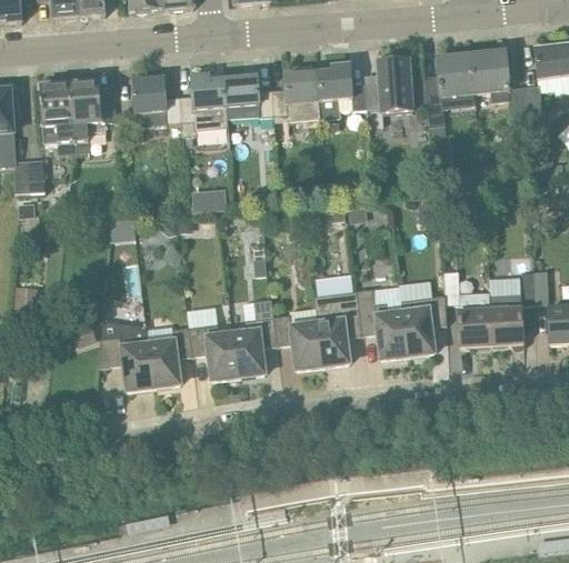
[(0,0),(0,20),(22,19),(21,0),(0,0)]
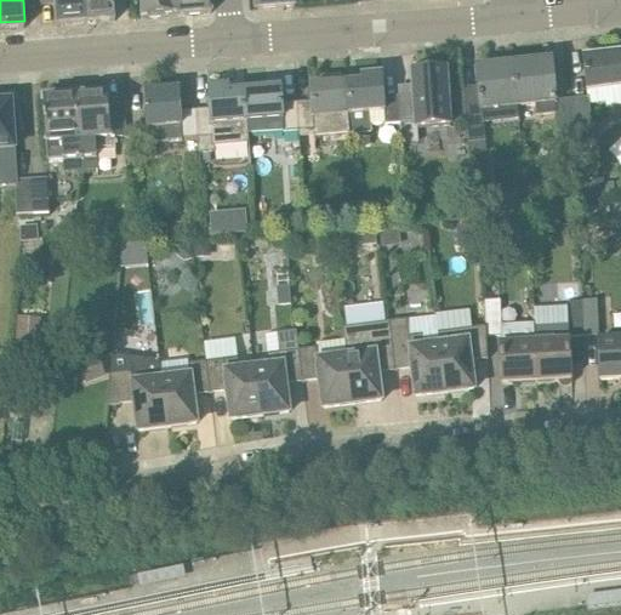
[(55,0),(57,20),(86,17),(85,0),(55,0)]
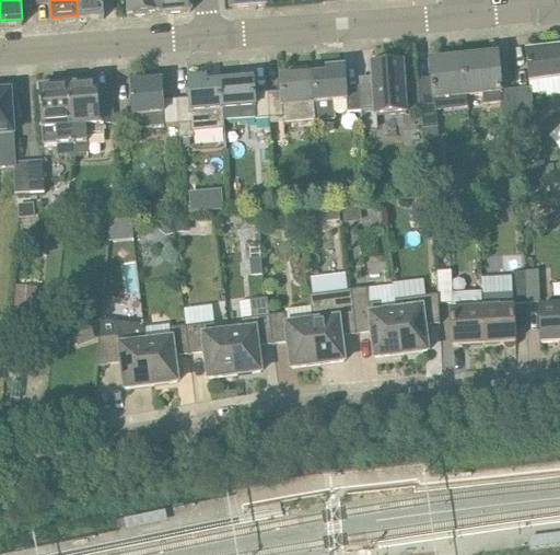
[(77,0),(78,15),(104,14),(103,0),(77,0)]
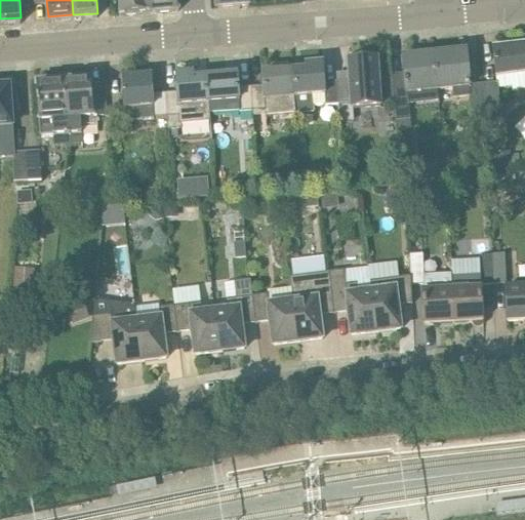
[(148,8),(147,0),(117,0),(118,10),(148,8)]
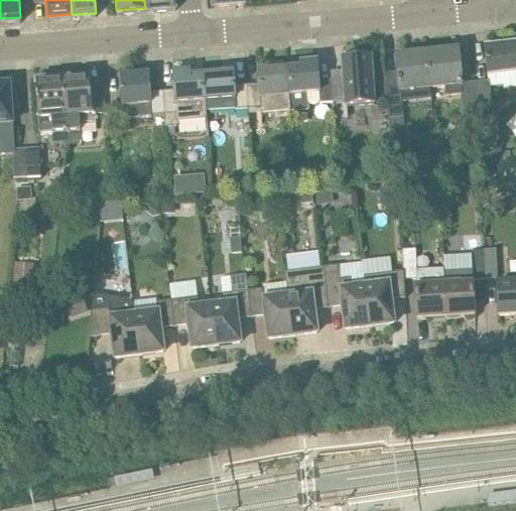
[(144,0),(145,8),(174,7),(173,0),(144,0)]
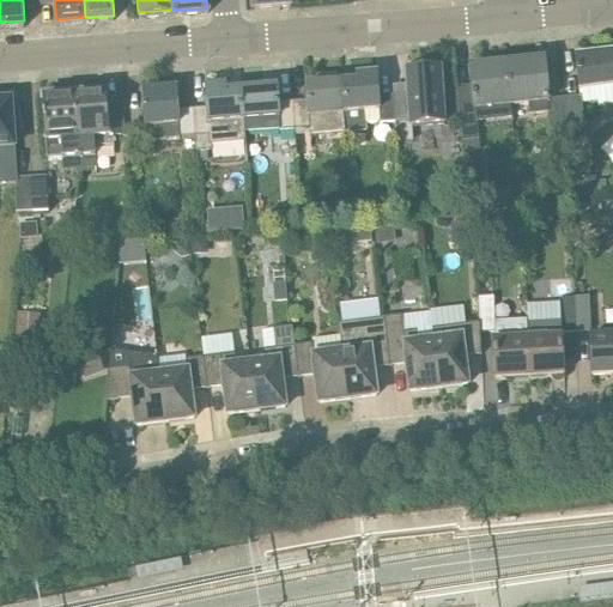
[(581,86),(612,83),(612,48),(577,53),(581,86)]
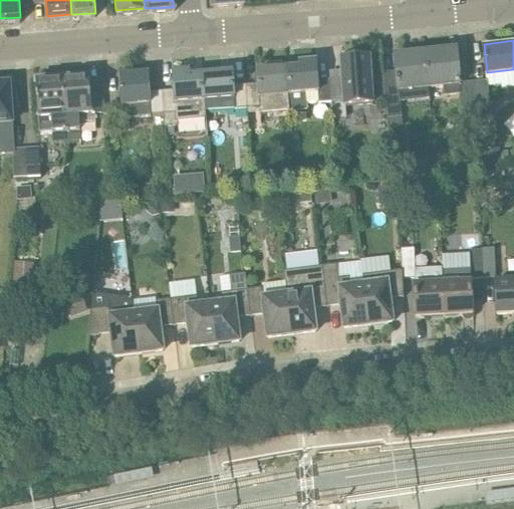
[(476,104),(473,78),(459,79),(456,47),(425,50),(429,86),(444,84),(445,92),(460,90),(461,105),(476,104)]
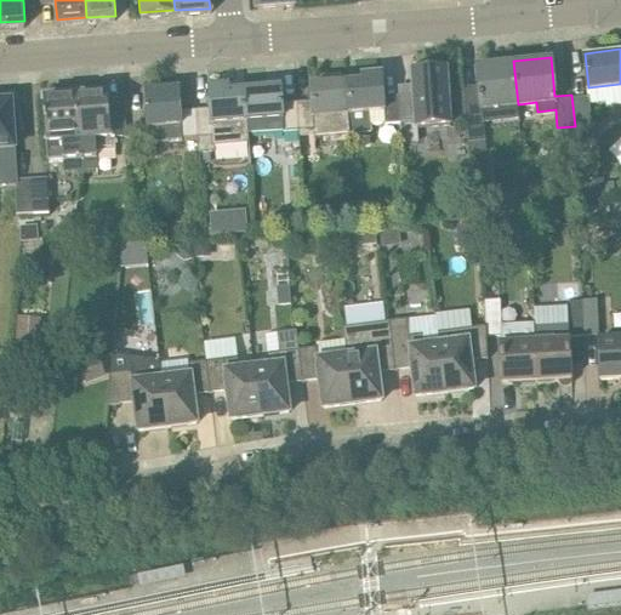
[(519,114),(518,104),(513,61),(477,64),(479,81),(463,83),(468,136),(484,135),(483,118),(519,114)]
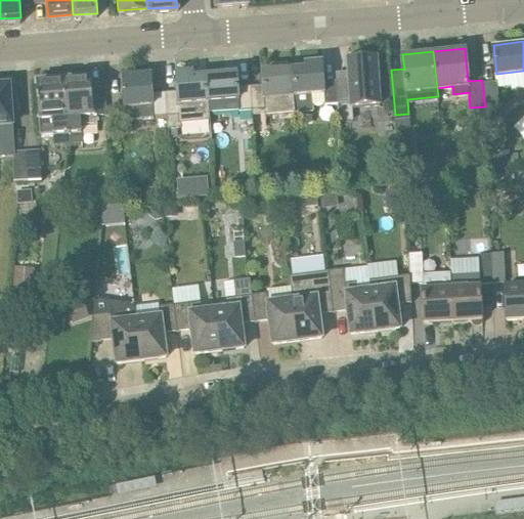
[(337,77),(339,100),(340,116),(350,115),(350,100),(351,105),(380,103),(378,71),(376,71),(375,56),(348,58),(349,76),(337,77)]
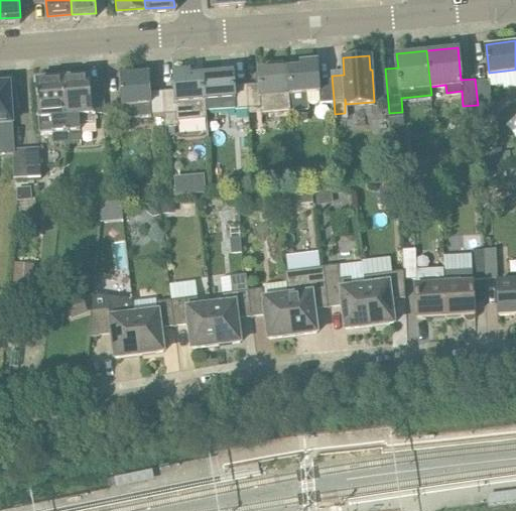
[(334,99),(332,76),(319,77),(318,58),(300,60),(301,65),(288,66),(291,109),(308,108),(307,101),(334,99)]
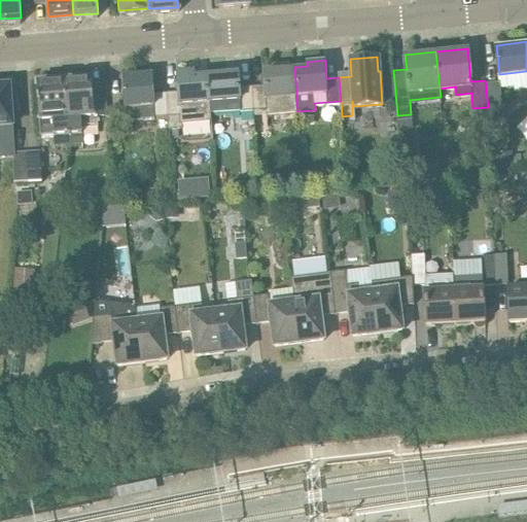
[(253,113),(297,111),(294,67),(264,69),(265,82),(252,83),(253,107),(253,113)]
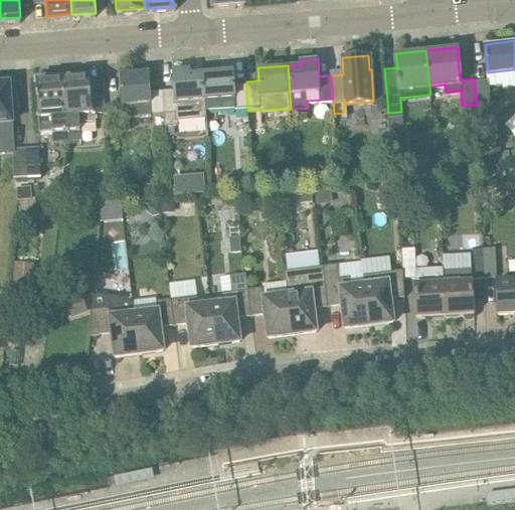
[(205,108),(203,71),(190,72),(189,67),(173,69),(174,87),(161,88),(163,111),(164,111),(165,125),(178,124),(178,118),(206,116),(205,108)]
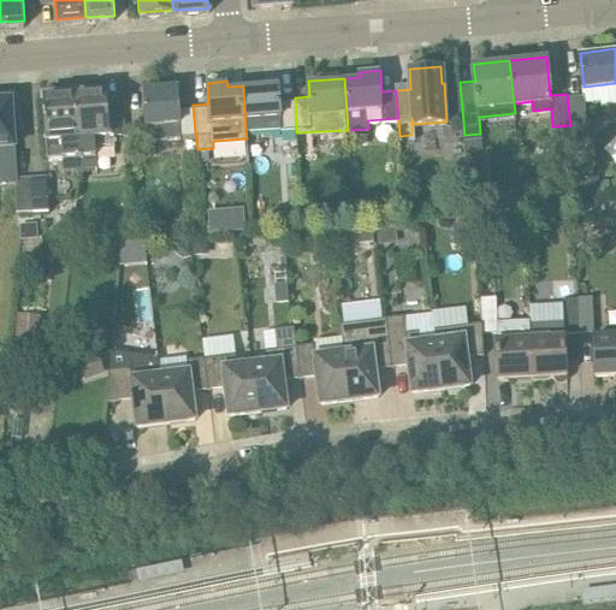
[(296,125),(295,98),(279,99),(278,83),(243,86),(246,129),(296,125)]
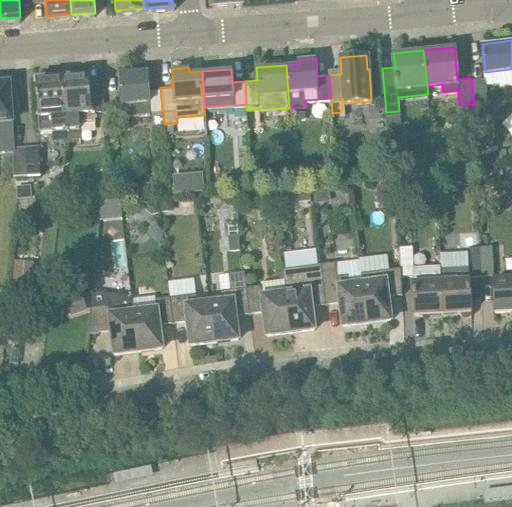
[(162,110),(160,87),(148,88),(147,70),(119,72),(122,114),(151,113),(151,111),(162,110)]
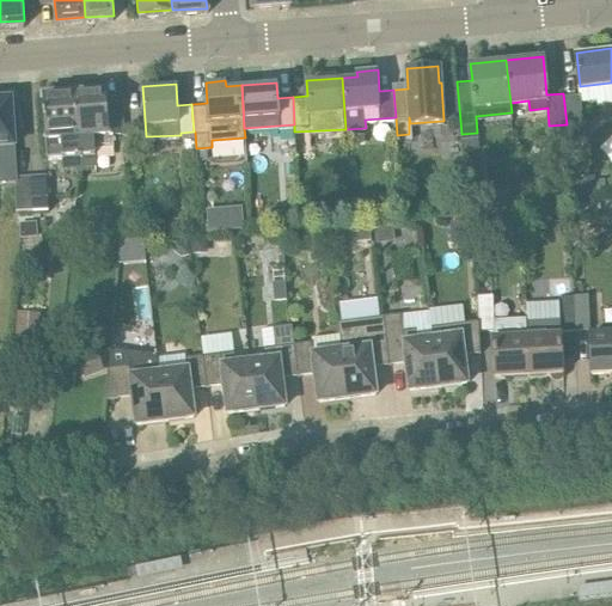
[(73,92),(78,165),(96,164),(95,145),(114,144),(112,130),(124,130),(122,95),(109,96),(108,90),(103,90),(99,87),(92,89),(89,91),(73,92)]
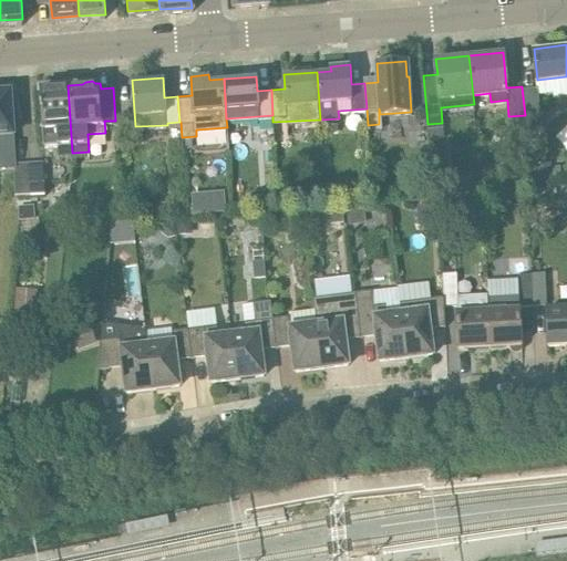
[(72,153),(68,85),(55,85),(52,84),(45,84),(42,86),(38,87),(41,128),(42,128),(43,142),(58,141),(58,154),(72,153)]
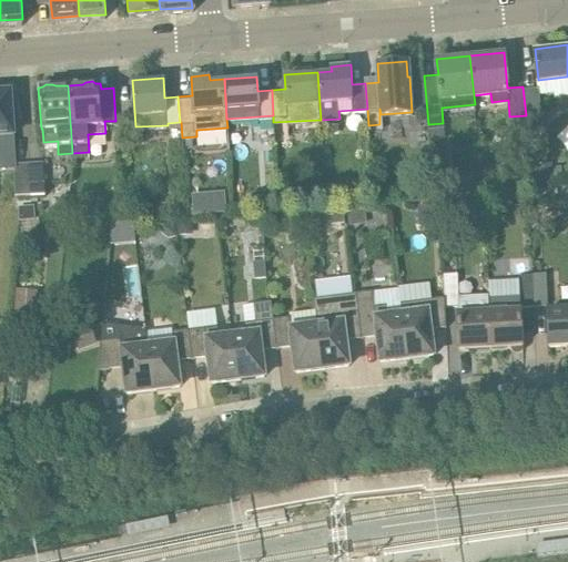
[(523,87),(526,115),(541,113),(538,84),(523,87)]
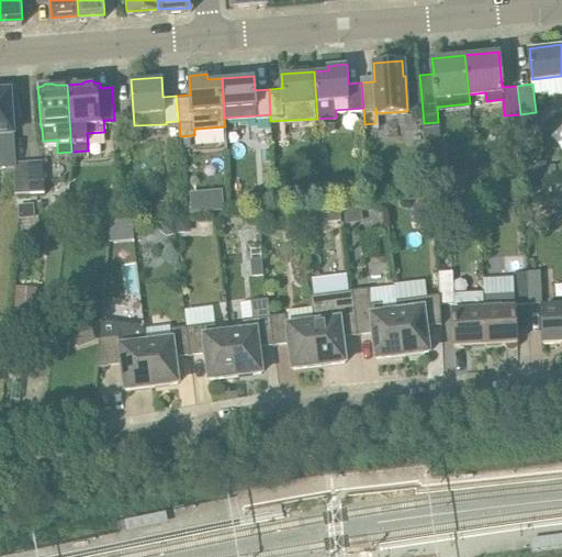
[(0,89),(0,164),(15,164),(14,133),(15,133),(14,115),(20,115),(19,96),(11,96),(10,89),(0,89)]
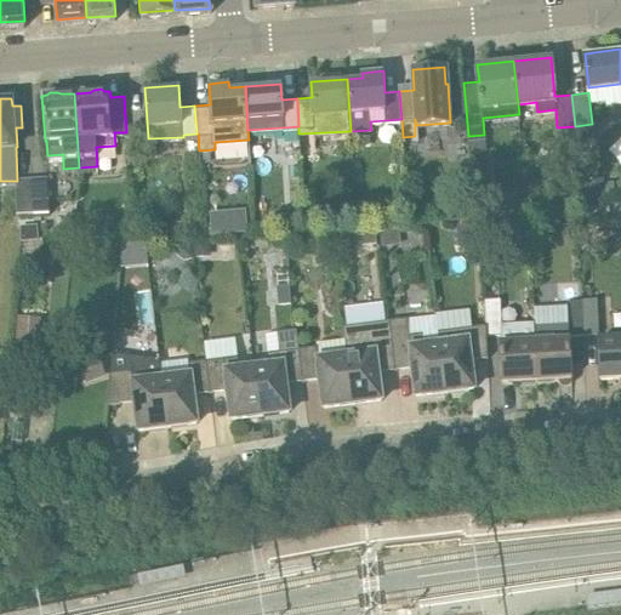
[(29,184),(30,211),(50,210),(47,174),(30,175),(29,184)]
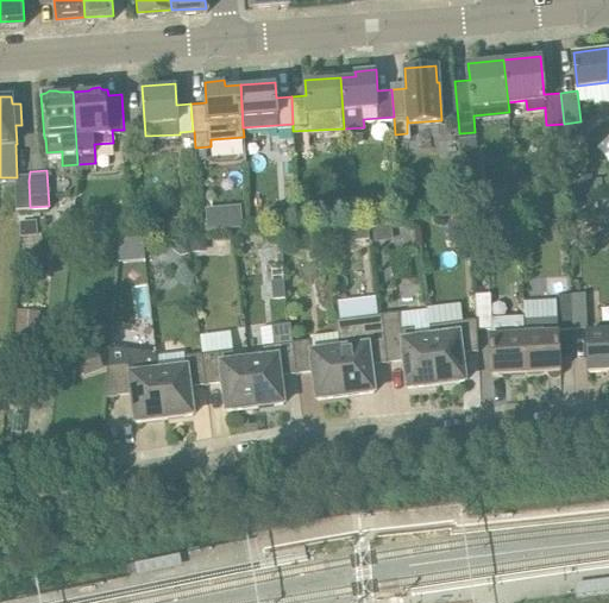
[(30,207),(29,181),(29,171),(17,171),(18,182),(14,182),(17,208),(30,207)]
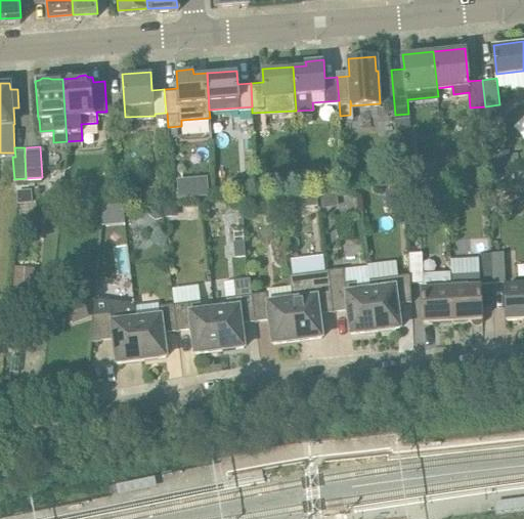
[(510,165),(510,147),(494,147),(494,165),(510,165)]
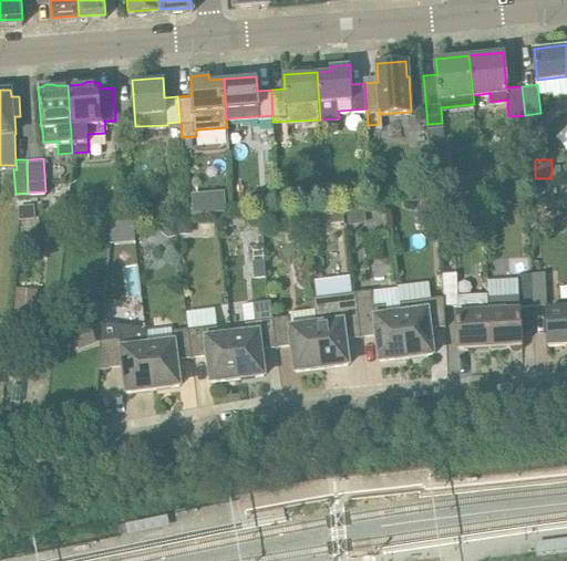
[(435,176),(436,190),(449,189),(447,182),(444,175),(435,176)]
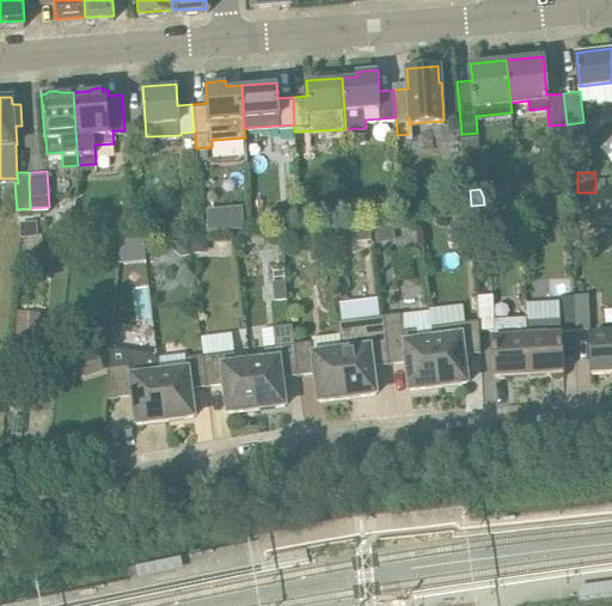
[(391,215),(401,204),(391,196),(381,207),(391,215)]
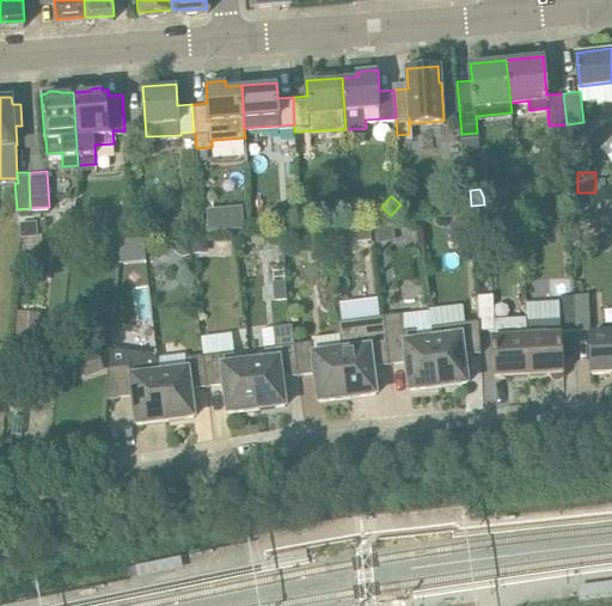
[(567,218),(567,206),(552,206),(552,218),(567,218)]
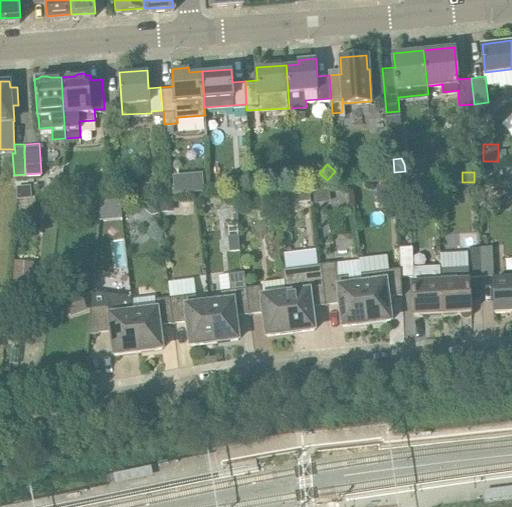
[(406,190),(415,190),(414,174),(405,175),(406,190)]
